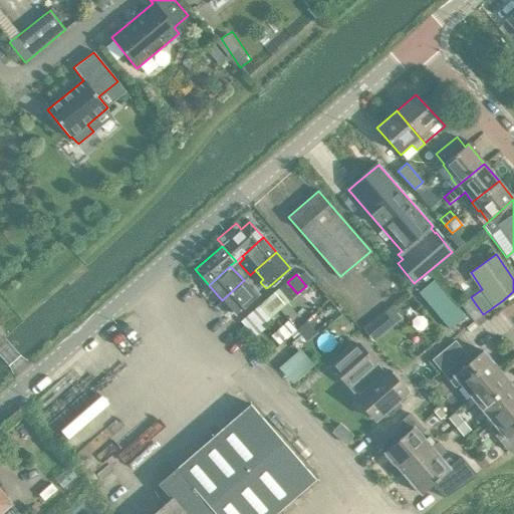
[(434,279),(418,292),(449,329),(465,316),(434,279)]
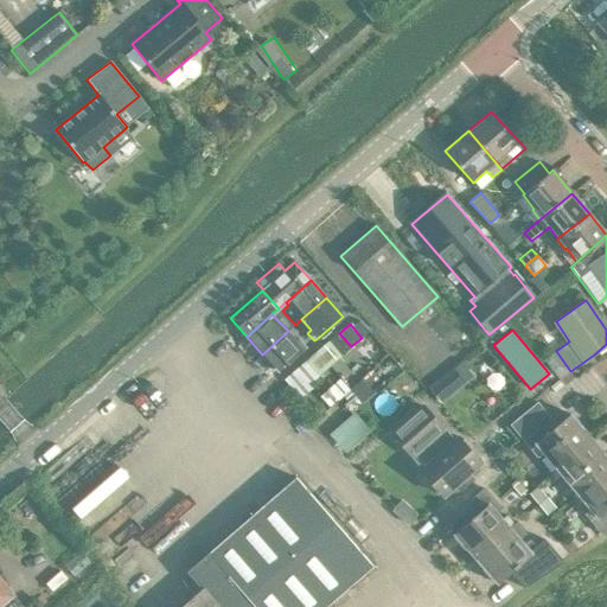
[(288,331),(262,355),(278,372),(306,347),(298,338),(295,340),(288,331)]
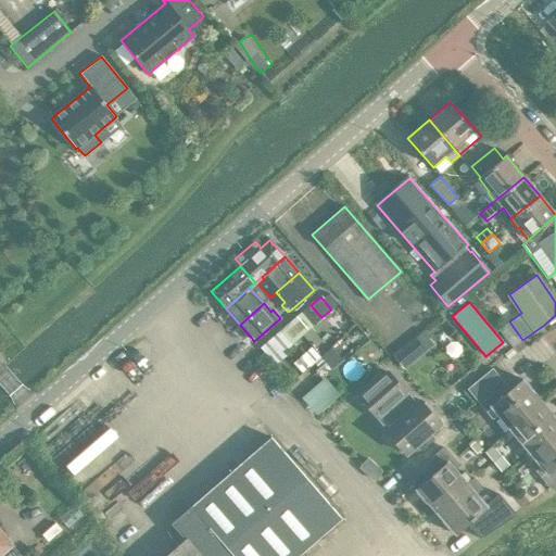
[(321,317),(311,305),(302,313),(318,331),(327,325),(321,317)]
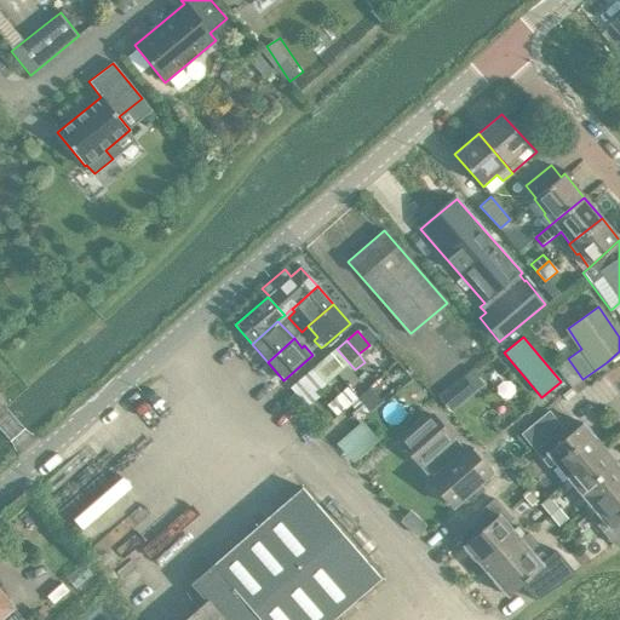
[(355,369),(337,349),(327,357),(345,379),(355,369)]
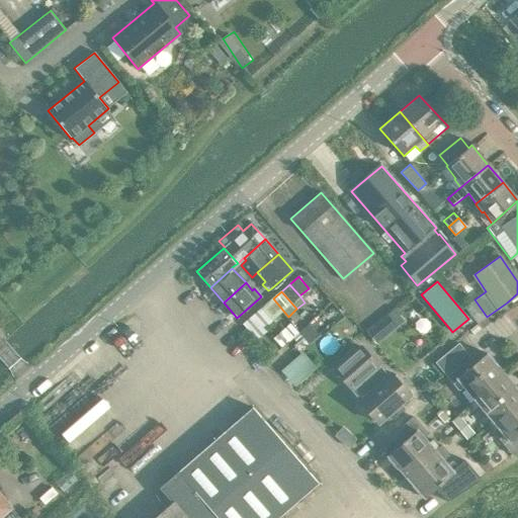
[(288,317),(273,298),(260,310),(270,322),(281,313),(286,318),(288,317)]
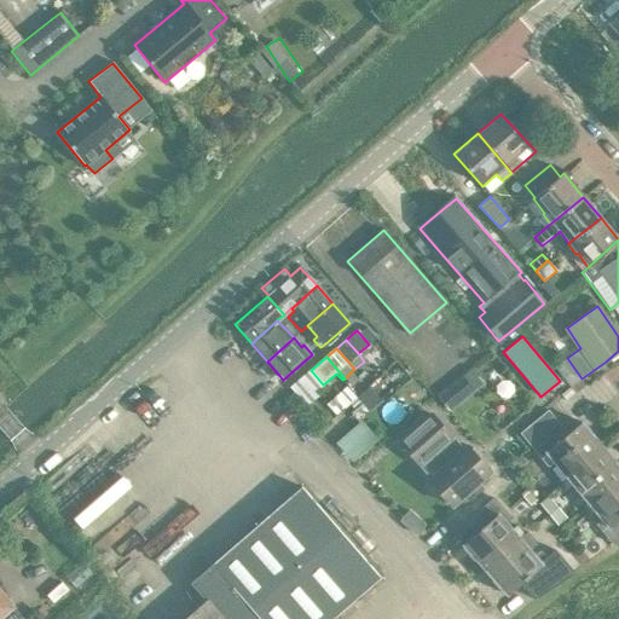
[(323,385),(311,370),(301,379),(318,397),(314,392),(323,385)]
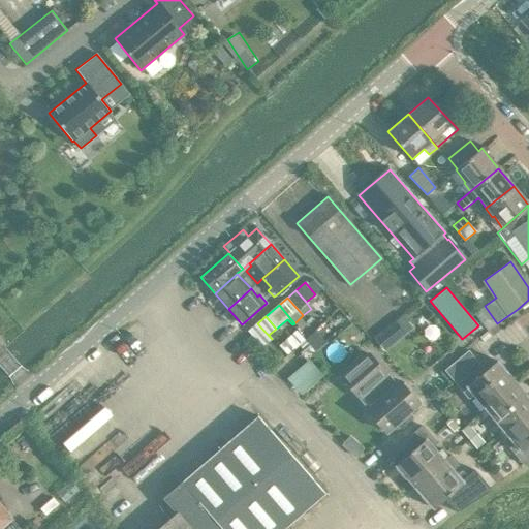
[(272,339),(257,323),(249,332),(260,345),(262,347),(272,339)]
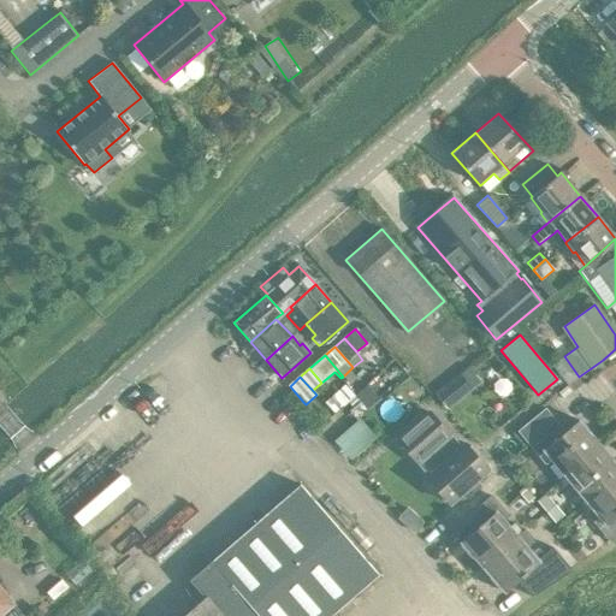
[(359,402),(349,410),(356,419),(366,410),(359,402)]
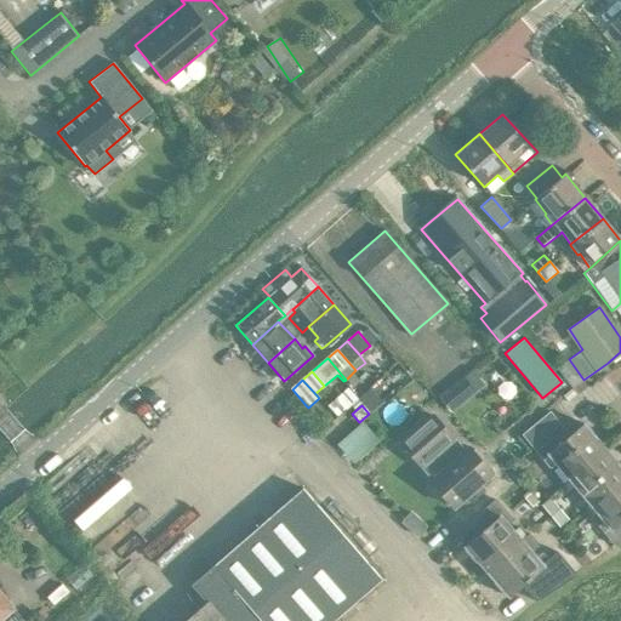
[(535,448),(562,426),(551,412),(524,434),(535,448)]
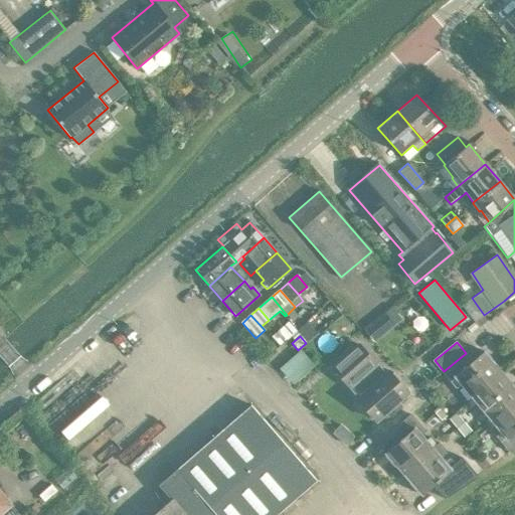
[(359,396),(384,375),(375,365),(376,364),(359,345),(332,368),(349,387),(350,386),(359,396)]
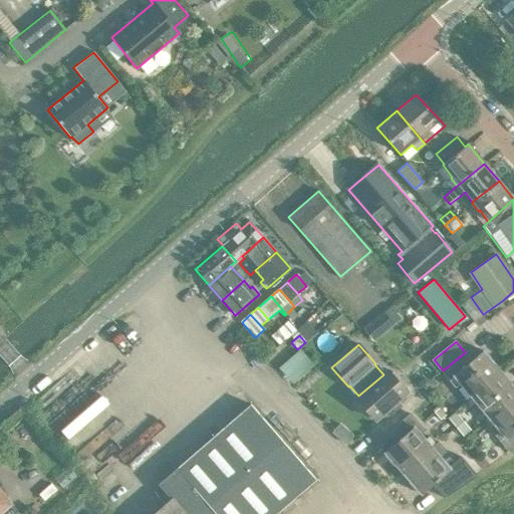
[(303,347),(281,364),(294,380),(315,362),(303,347)]
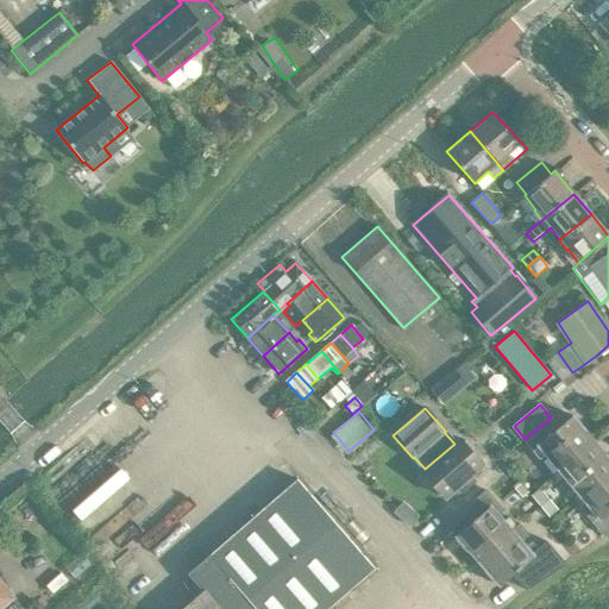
[(559,427),(551,418),(525,439),(533,449),(540,458),(545,453),(558,469),(594,440),(573,416),(559,427)]
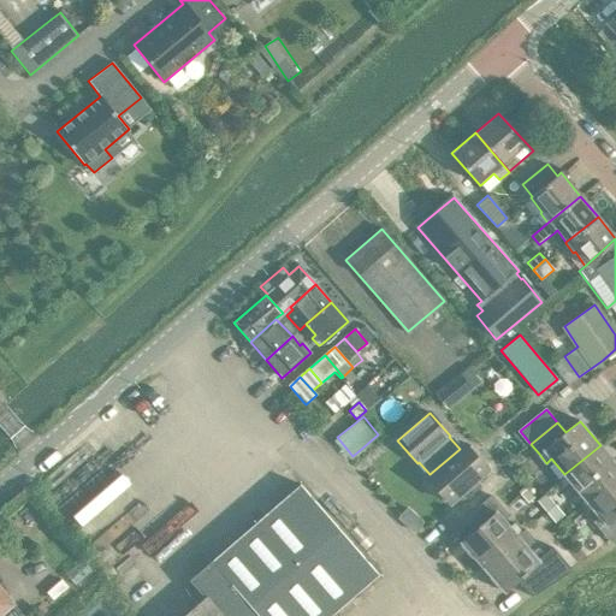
[(460,449),(430,474),(426,478),(449,503),(462,492),(466,497),(479,486),(474,481),(487,471),(465,444),(460,449)]
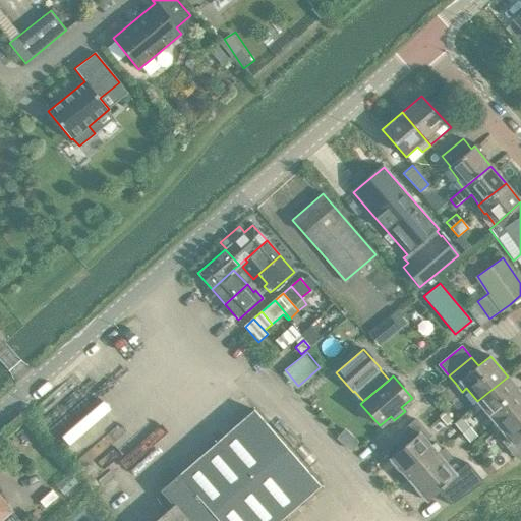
[(477,401),(494,421),(520,400),(520,392),(508,377),(477,401)]
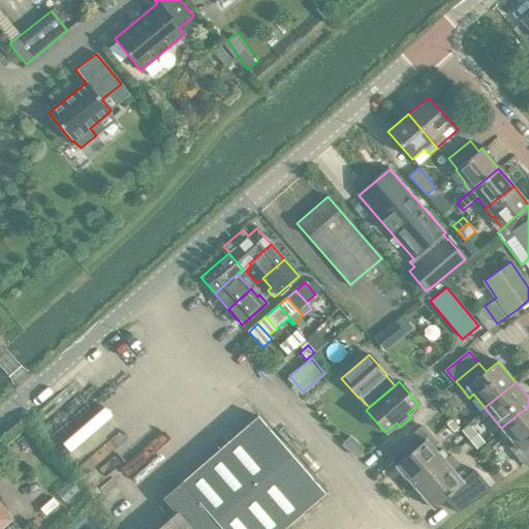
[(528,406),(501,428),(514,443),(509,447),(524,466),(528,463),(528,406)]
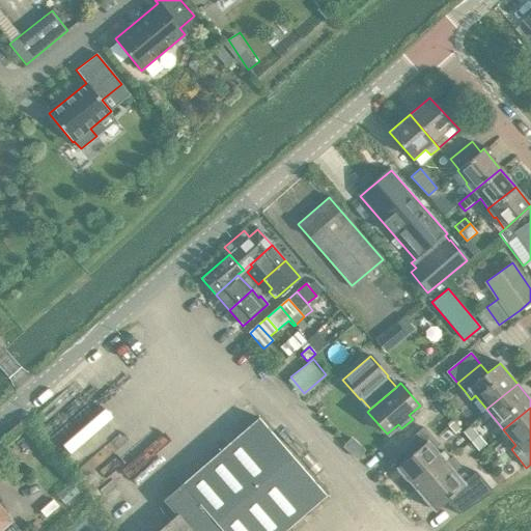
[(285,530),(326,495),(258,418),(164,500),(177,516),(161,530),(285,530)]
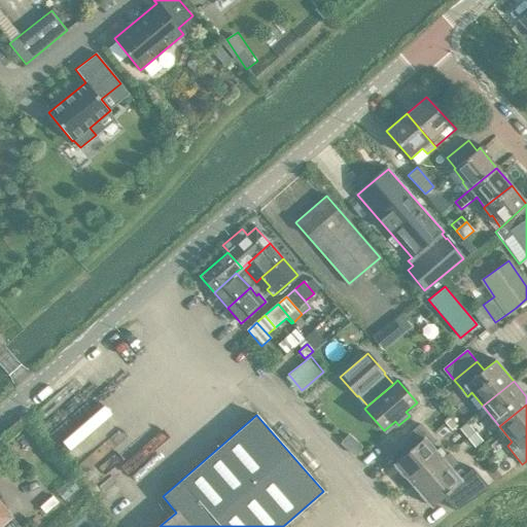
[(394,464),(412,486),(447,455),(440,448),(433,452),(423,441),(429,435),(420,424),(396,445),(406,455),(394,464)]
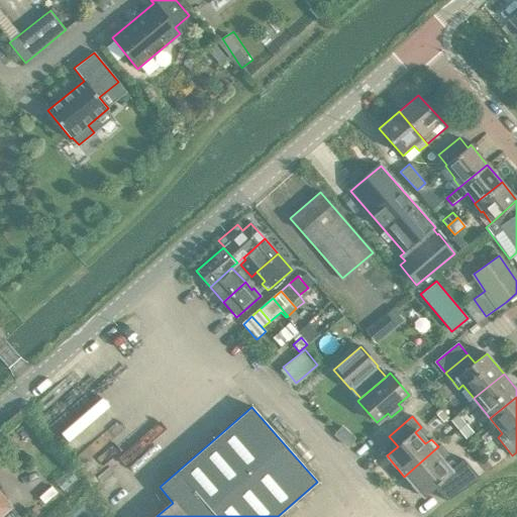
[(79,470),(99,498),(142,467),(122,438),(79,470)]
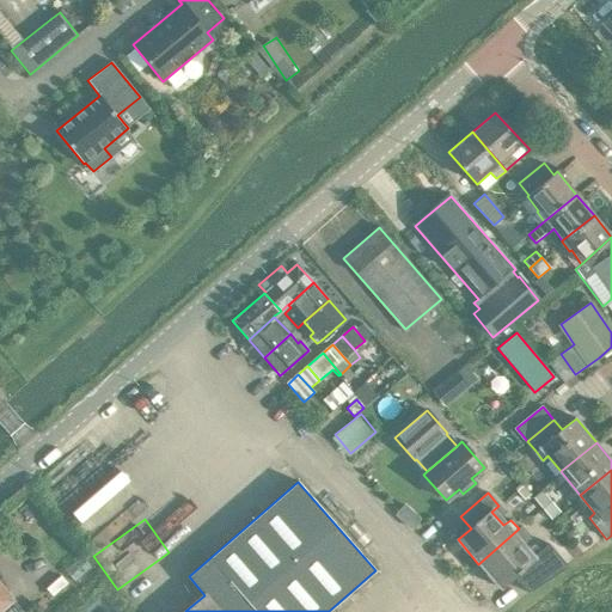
[(519,528),(478,564),(500,588),(513,576),(527,593),(569,567),(549,544),(539,551),(534,545),(526,551),(521,545),(531,537),(521,526),(519,528)]
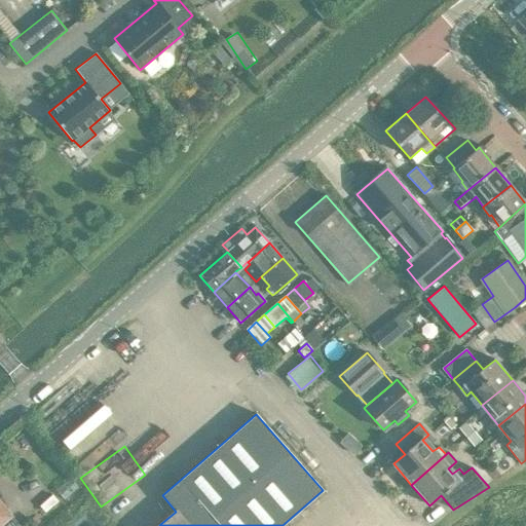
[(491,466),(499,477),(517,463),(508,453),(492,465),(491,466)]
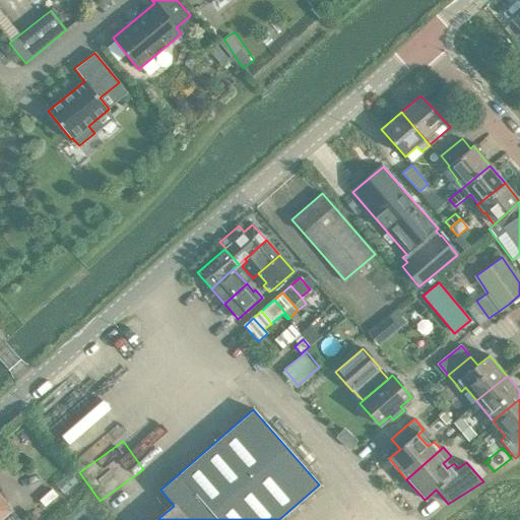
[(0,519),(19,519),(11,508),(9,510),(0,499),(0,519)]
